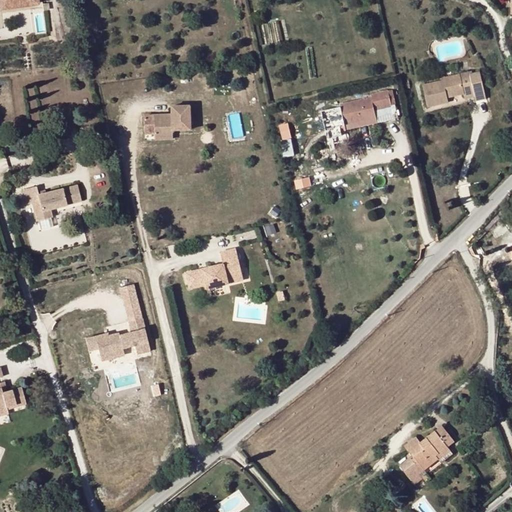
[(0,0),(0,3),(1,9),(38,4),(37,0),(0,0)]
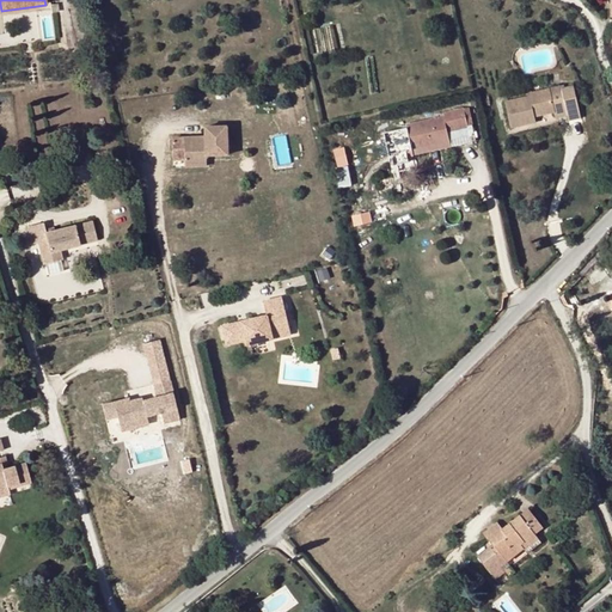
[(581,117),(575,86),(562,89),(562,87),(530,95),(530,97),(506,103),(512,129),(537,123),(536,117),(533,114),(542,112),(542,116),(555,112),(556,118),(569,116),(570,121),(581,117)]
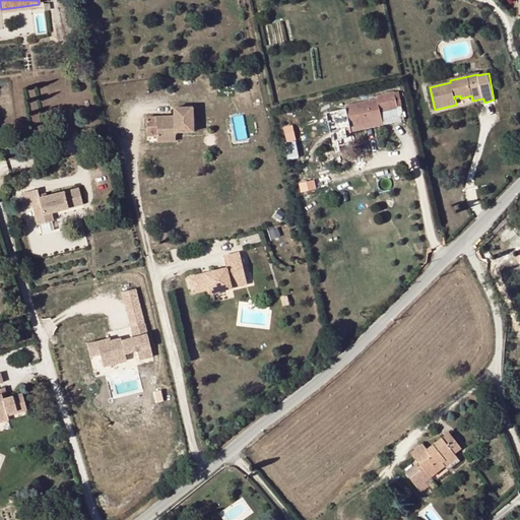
[(379,105),(385,103),(387,110),(398,108),(394,92),(377,96),(377,100),(345,107),(346,109),(327,114),(333,141),(347,138),(346,134),(345,129),(382,121),(380,112),(379,105)]
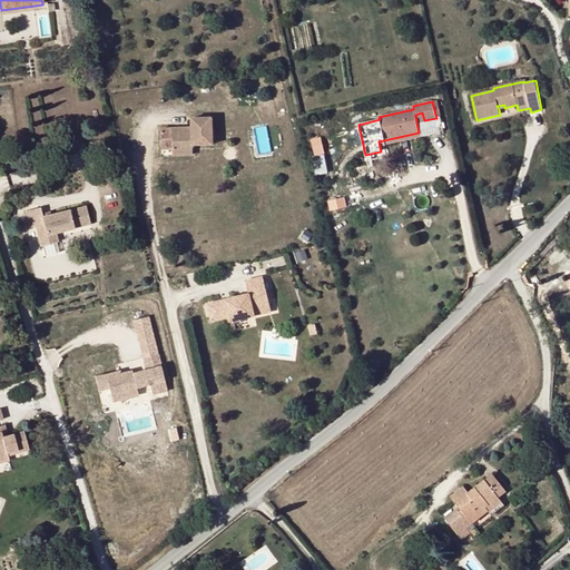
[(212,147),(212,120),(192,120),(192,130),(172,130),(172,157),(192,157),(192,147),(212,147)]
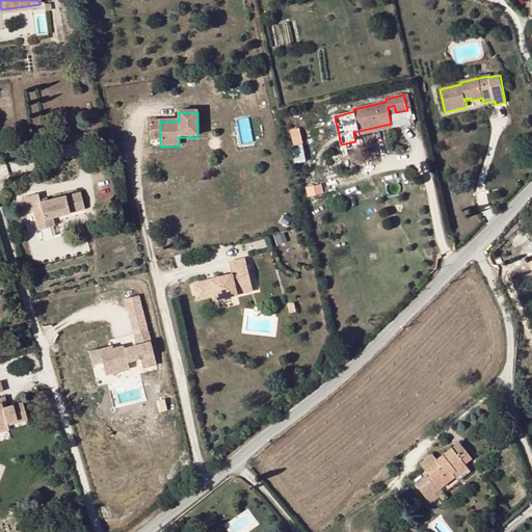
[(353,132),(354,137),(374,133),(383,130),(393,129),(391,124),(353,132)]
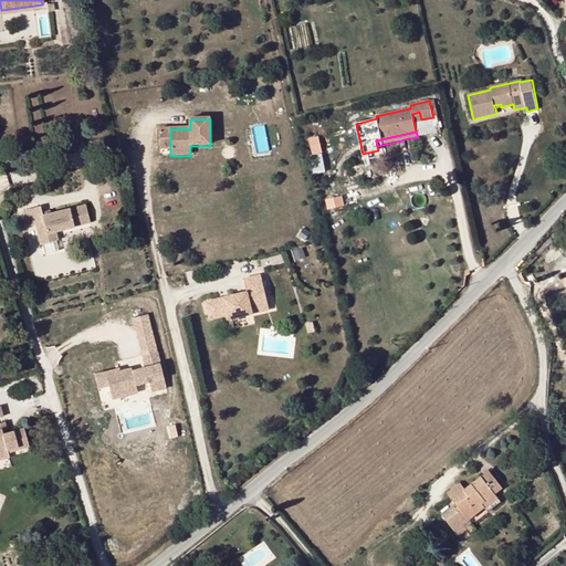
[(322,135),(310,136),(312,173),(325,173),(322,135)]
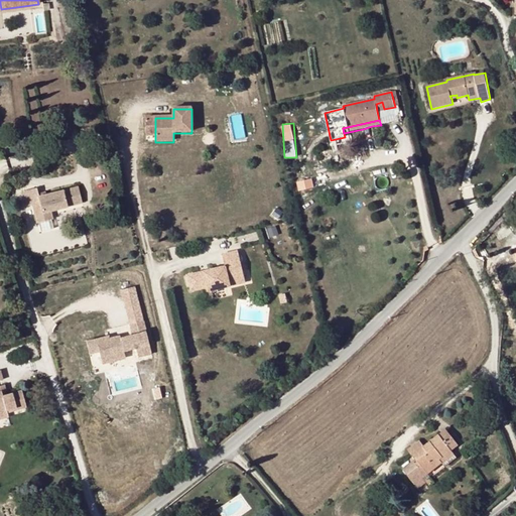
[(347,143),(345,137),(331,140),(332,146),(347,143)]
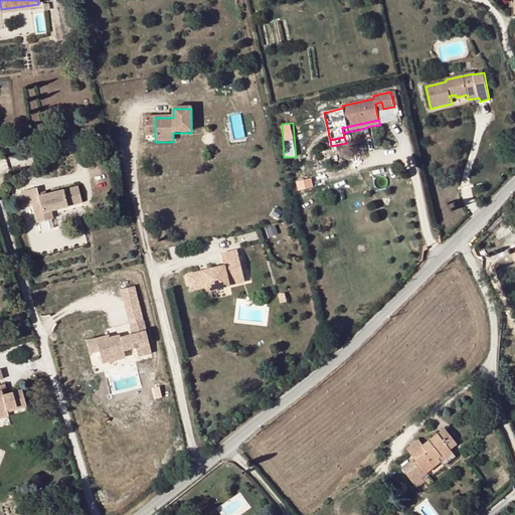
[(53,209),(83,203),(79,184),(39,192),(38,186),(23,189),(27,204),(33,203),(36,220),(54,217),(53,209)]
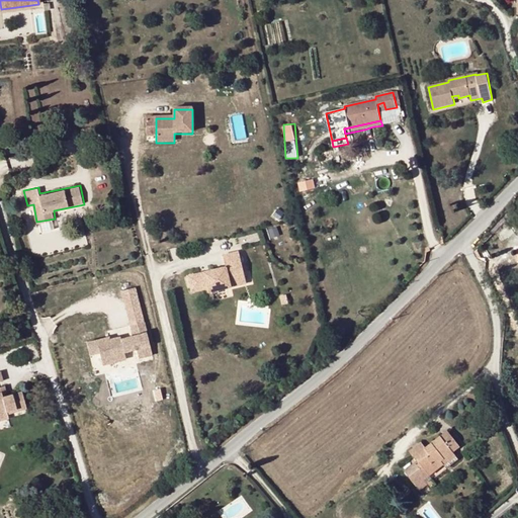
[(192,292),(208,289),(209,293),(241,286),(238,274),(245,273),(241,252),(224,256),(226,267),(188,275),(192,292)]
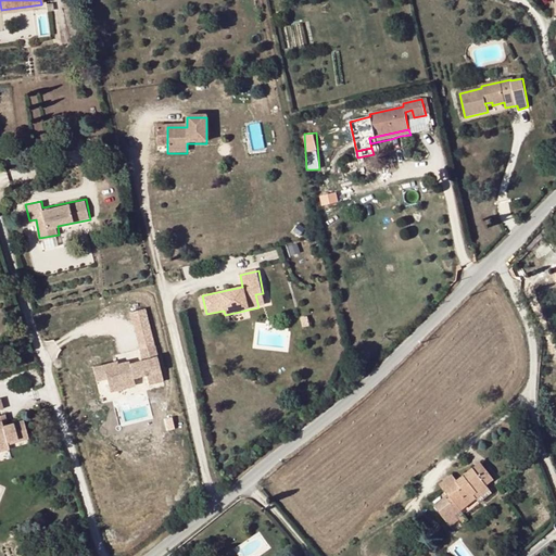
[(263,293),(255,294),(258,307),(266,305),(263,293)]
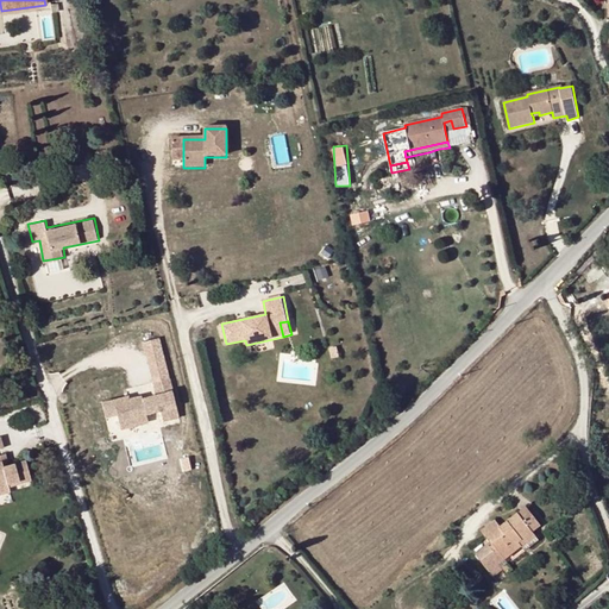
[(123,432),(181,419),(162,337),(144,340),(155,390),(102,402),(106,418),(119,414),(123,432)]
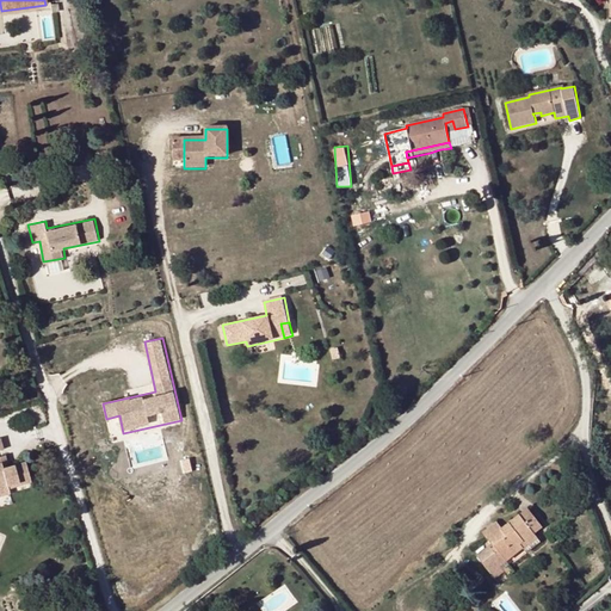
[(113,442),(122,440),(121,432),(118,418),(107,420),(113,442)]
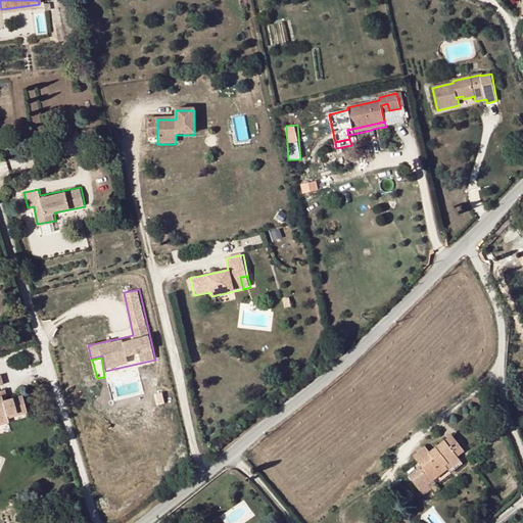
[(21,395),(8,398),(4,400),(0,389),(0,418),(7,417),(26,411),(21,395)]
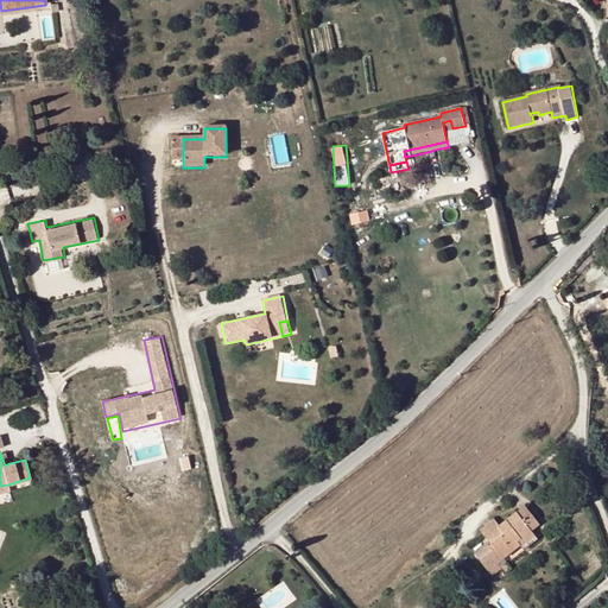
[(521,545),(518,540),(531,531),(539,524),(526,506),(500,526),(495,520),(480,531),(491,545),(493,544),(496,549),(493,551),(481,561),(489,570),(498,563),(521,545)]
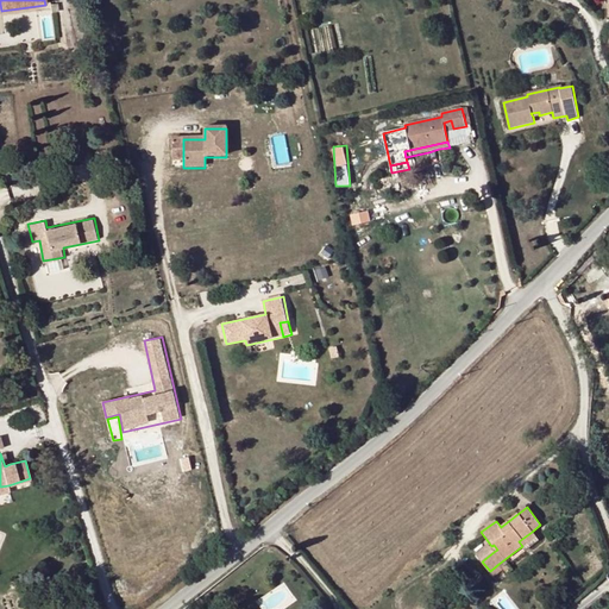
[(539,540),(532,532),(519,541),(522,546),(526,551),(539,540)]
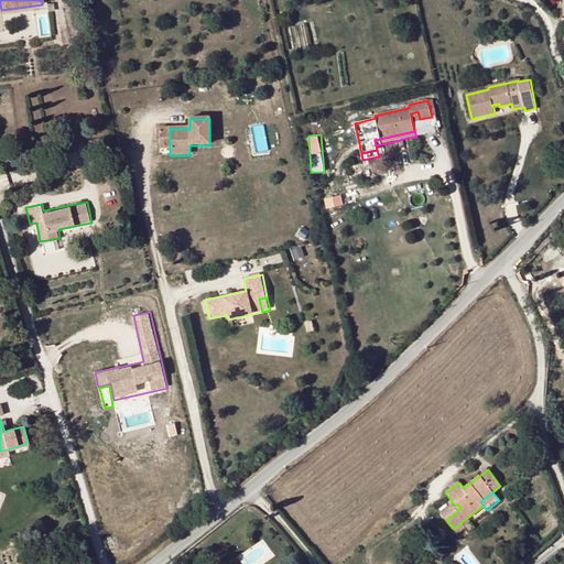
[(442,514),(446,520),(457,511),(453,506),(442,514)]
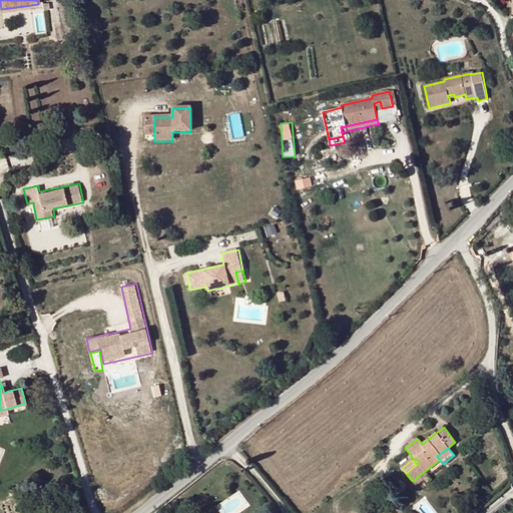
[(423,479),(420,475),(413,481),(416,485),(423,479)]
